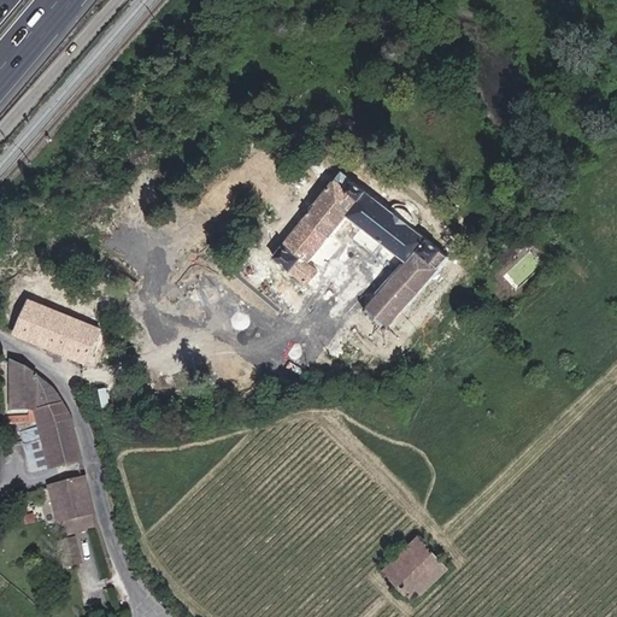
[(442,252),(444,251),(413,227),(387,206),(342,171),(335,181),(333,181),(272,257),(309,285),(321,272),(309,264),(329,238),(330,239),(348,216),(406,262),(365,309),(387,329),(440,269),(439,269),(450,257),(442,252)]
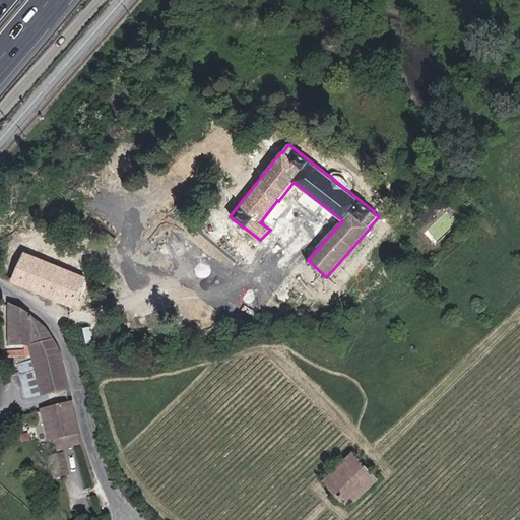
[(350,183),(351,178),(350,175),(347,173),(344,171),(342,170),(339,170),(339,173),(334,172),(329,172),(326,174),(348,191),(350,191),(352,189),(352,186),(350,183)]
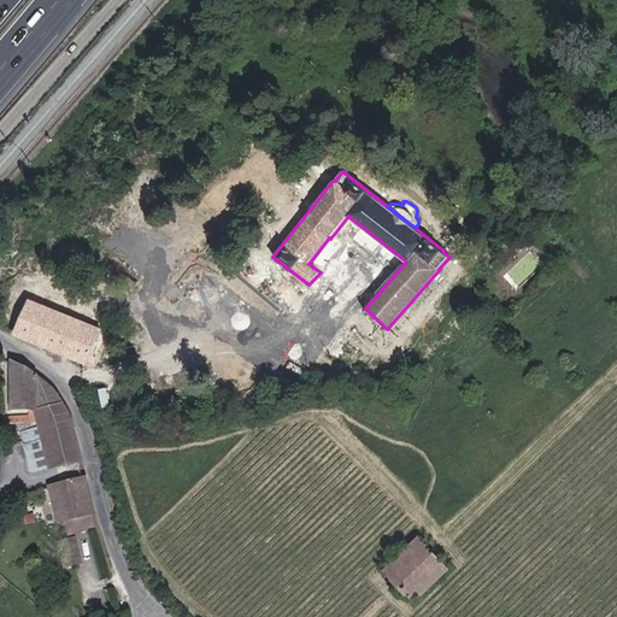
[(509,244),(518,253),(530,241),(522,231),(509,244)]
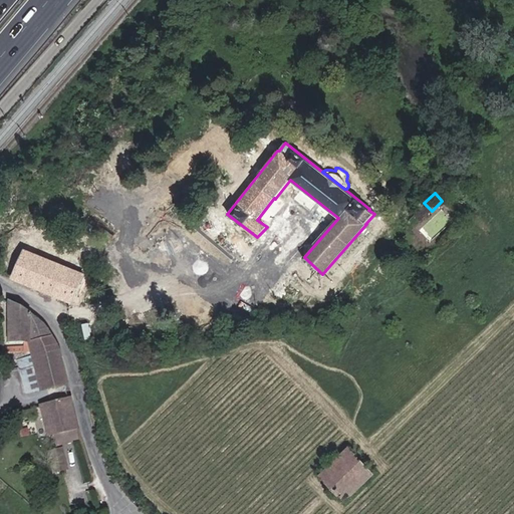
[(421,221),(432,211),(424,203),(414,213),(421,221)]
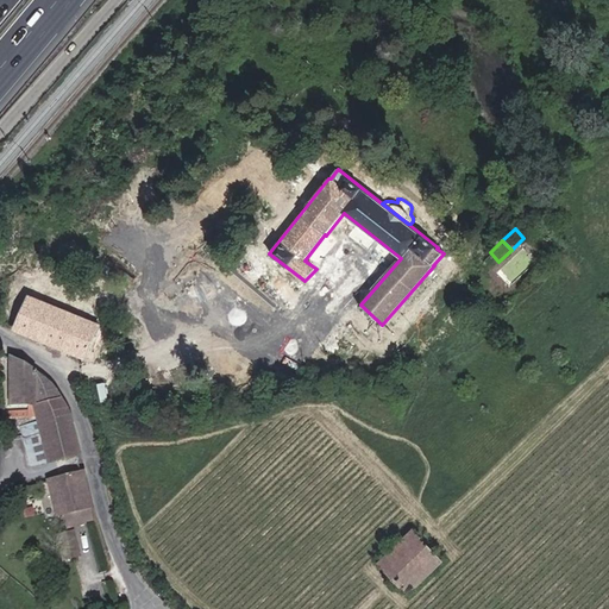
[(14,330),(85,358),(100,325),(30,297),(27,296),(14,330)]
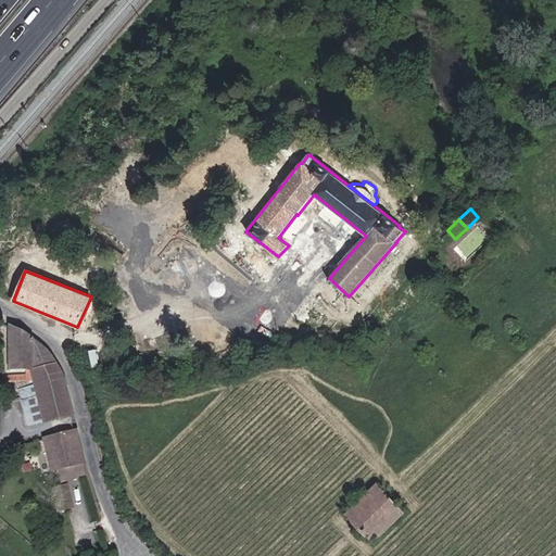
[(33,382),(28,370),(30,341),(7,328),(7,371),(26,371),(26,376),(26,382),(33,382)]
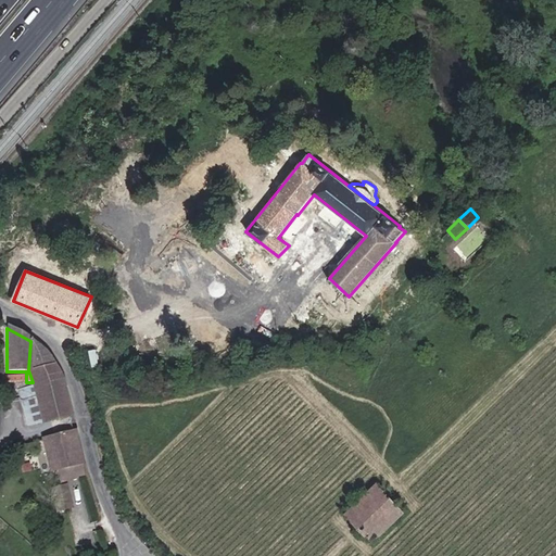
[(71,416),(62,382),(50,357),(39,348),(30,341),(28,370),(33,382),(26,382),(15,383),(27,427),(71,416)]
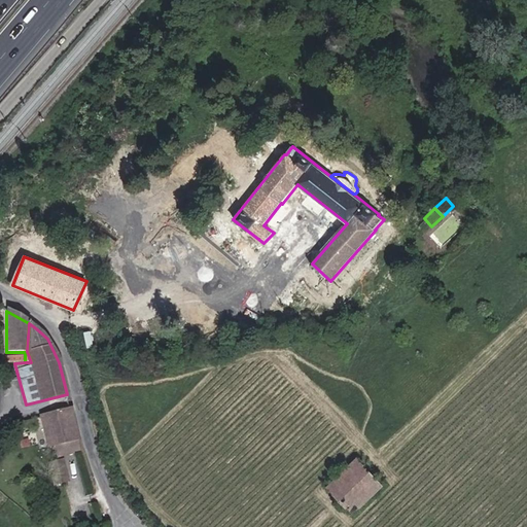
[(60,456),(80,451),(70,410),(40,417),(47,447),(58,445),(60,456)]
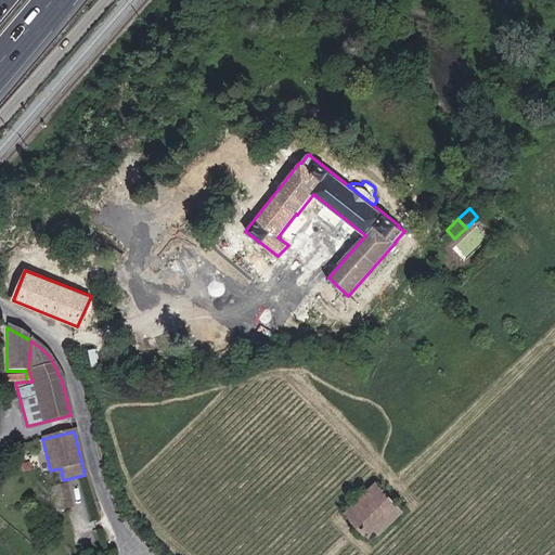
[(59,485),(64,508),(73,506),(67,482),(59,485)]
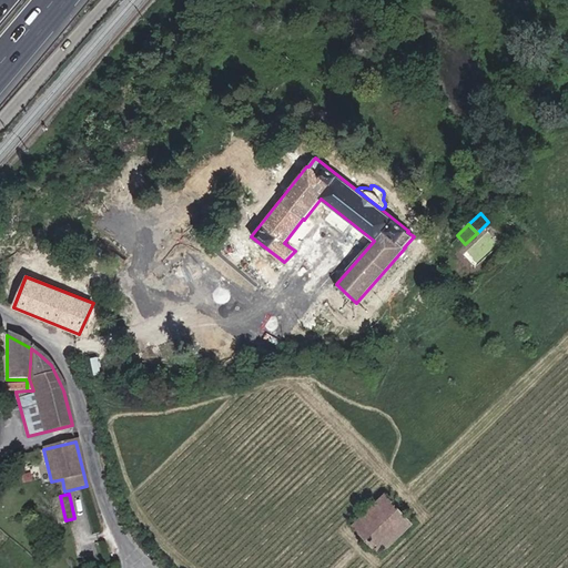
[(382,554),(414,524),(385,494),(353,525),(382,554)]
